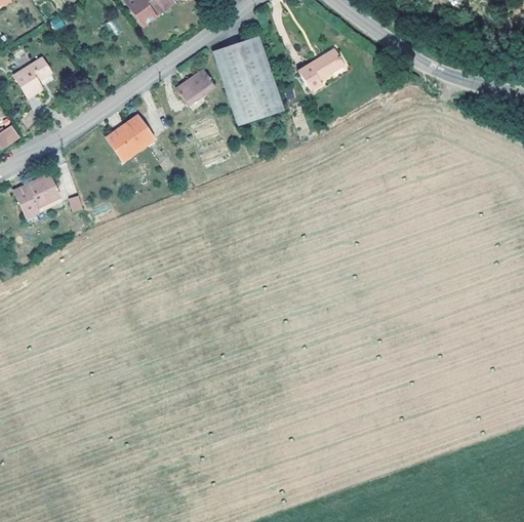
[(144,0),(151,11),(169,0),(144,0)]
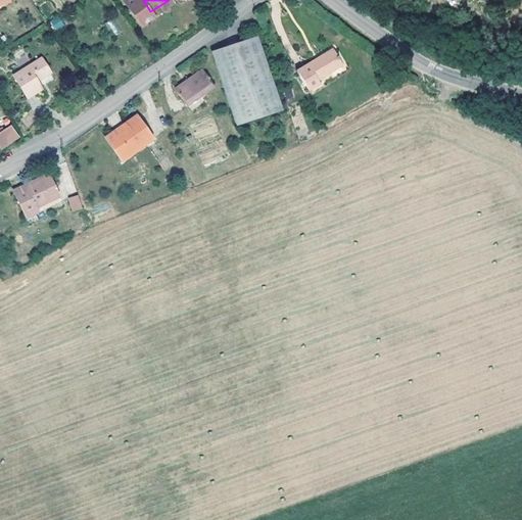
[(174,2),(173,0),(169,0),(150,11),(154,15),(174,2)]
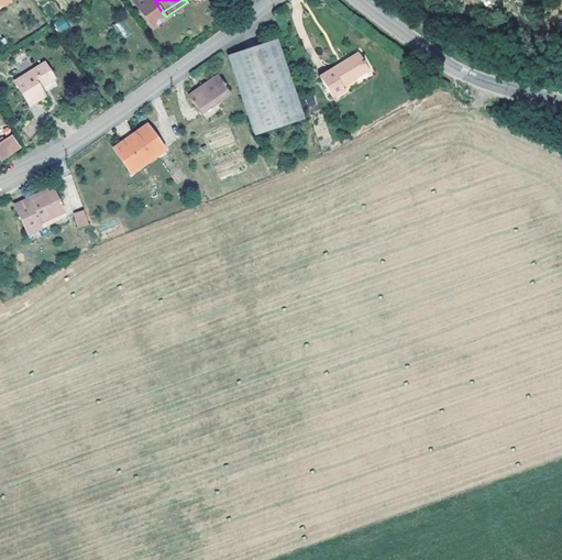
[(64,12),(53,19),(61,30),(70,24),(64,12)]
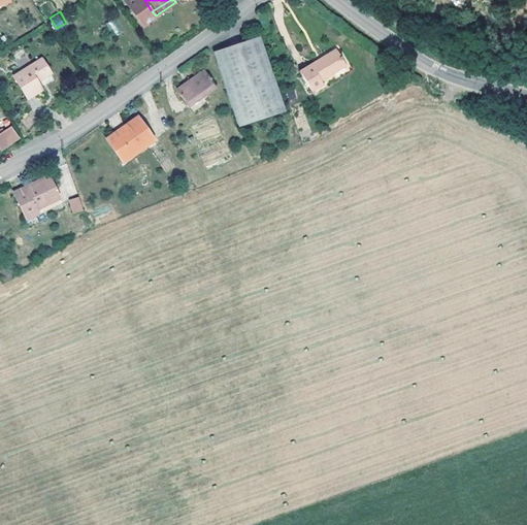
[(238,124),(284,108),(259,34),(215,52),(238,124)]
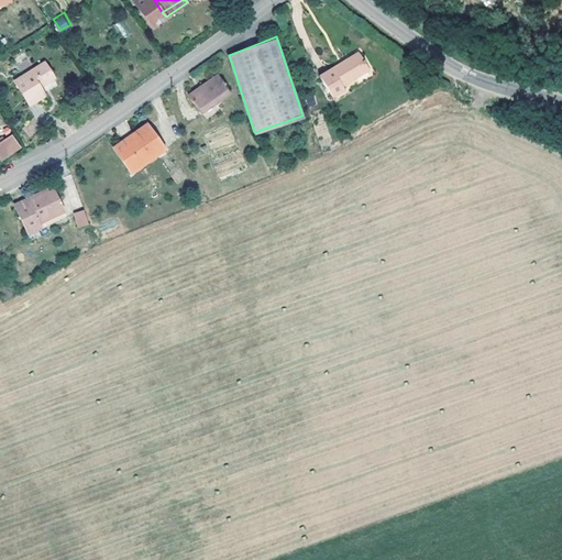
[(368,67),(357,51),(322,73),(333,94),(345,87),(343,81),(368,67)]
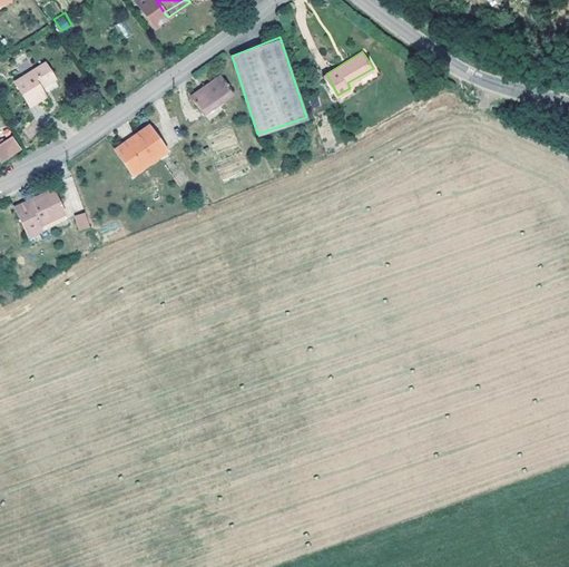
[(38,88),(54,79),(43,64),(13,82),(29,106),(43,97),(38,88)]
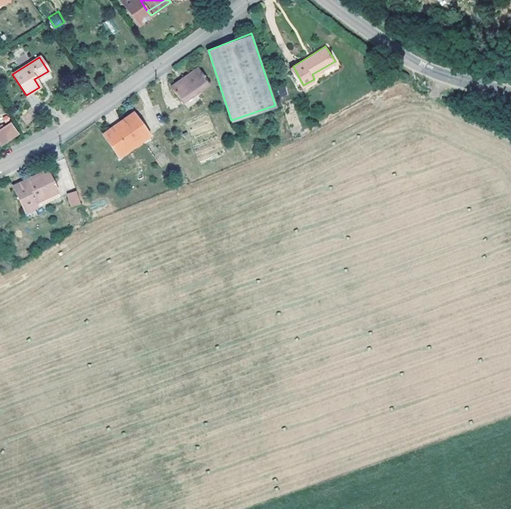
[(171,86),(184,104),(209,86),(196,68),(171,86)]
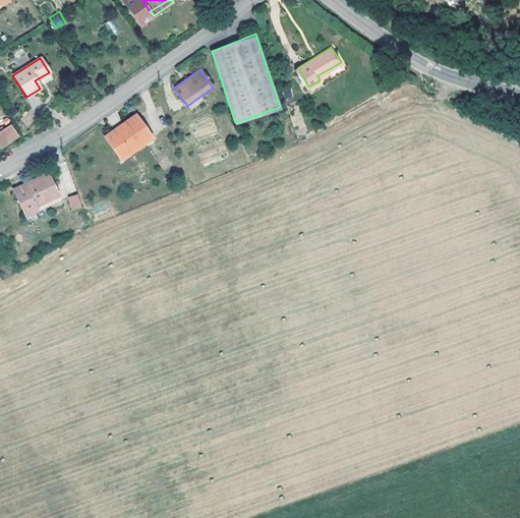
[(134,115),(121,124),(123,126),(116,131),(114,129),(104,136),(120,160),(151,138),(134,115)]
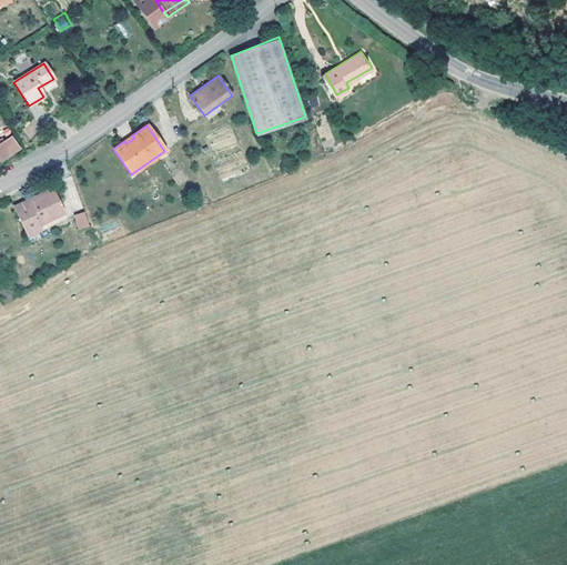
[(11,137),(0,143),(0,162),(19,151),(11,137)]
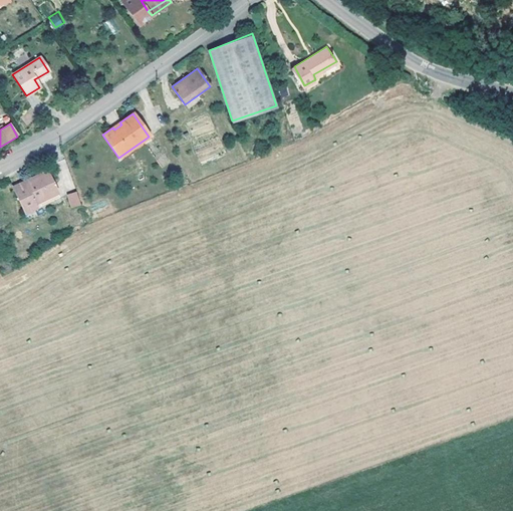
[(47,170),(33,175),(35,178),(48,173),(47,170)]
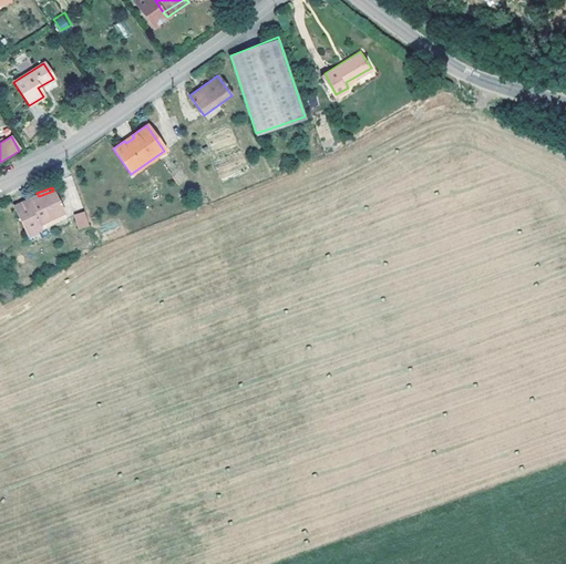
[(63,215),(53,191),(39,196),(37,193),(13,202),(24,231),(63,215)]
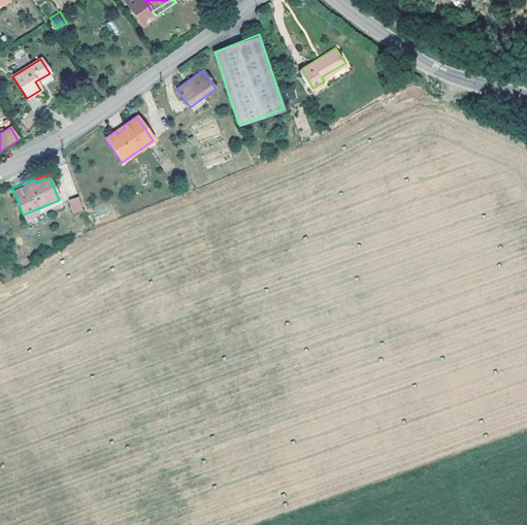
[(69,197),(74,210),(85,207),(79,193),(69,197)]
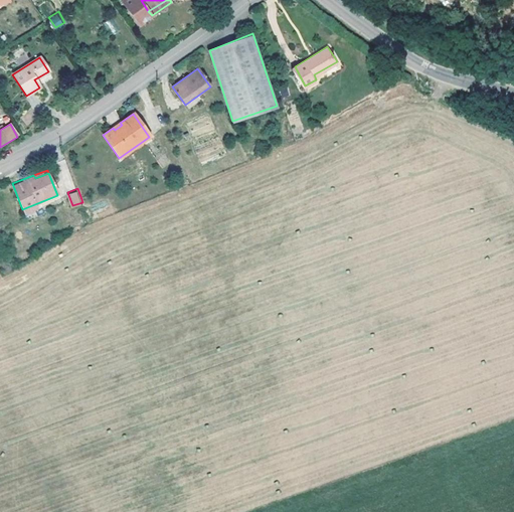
[(31,242),(20,248),(24,257),(35,250),(31,242)]
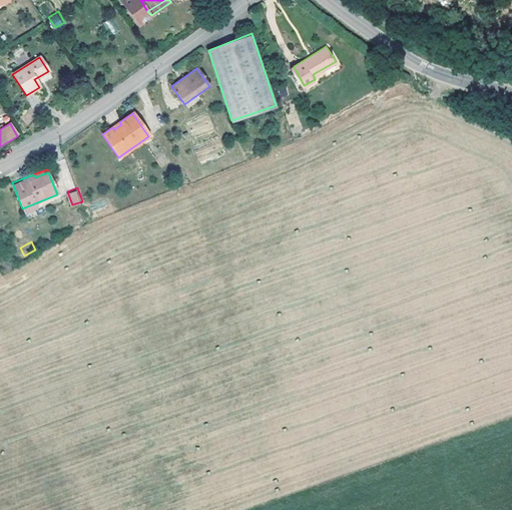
All buildings are outlined.
